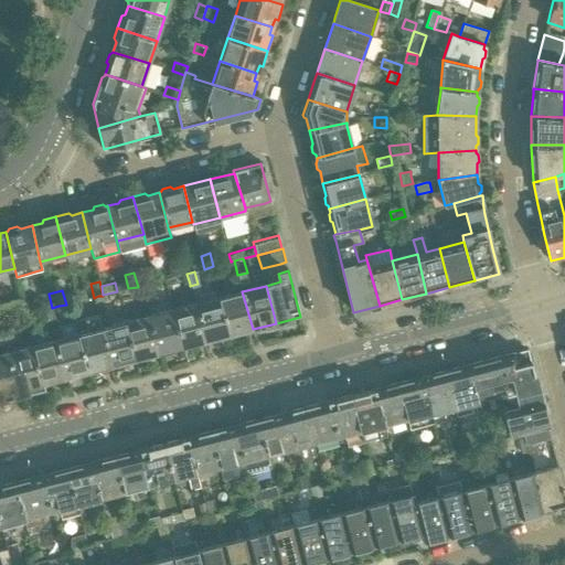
[(242,291),(220,298),(230,334),(253,329),(242,291)]
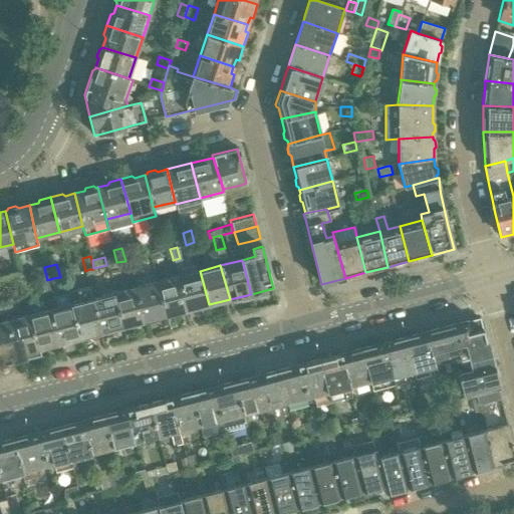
[(37,269),(41,282),(42,282),(42,281),(47,280),(44,267),(37,269)]
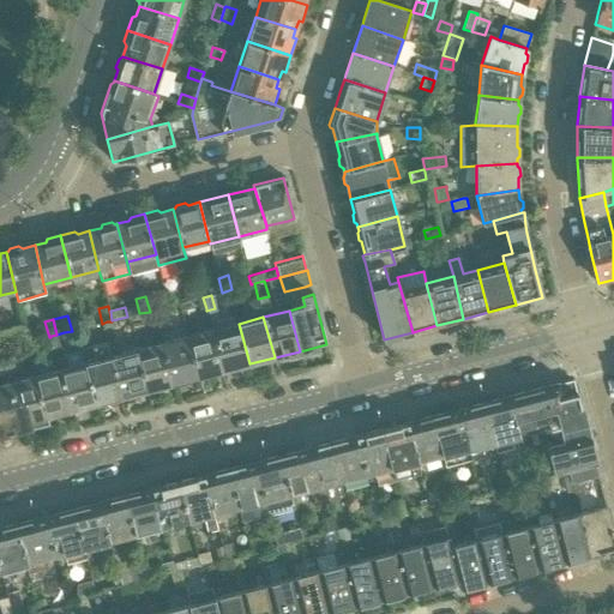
[(11,327),(16,344),(29,341),(24,324),(11,327)]
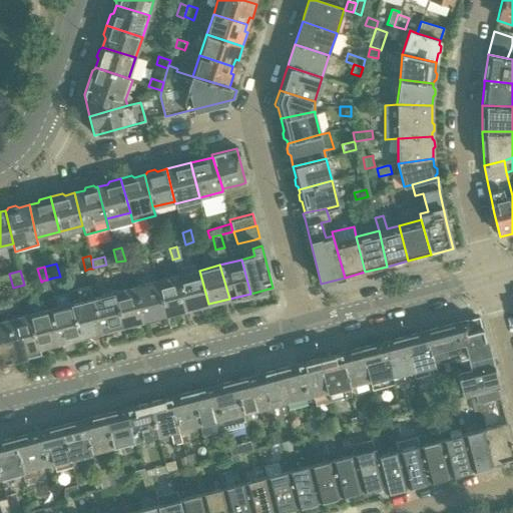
[(199,271),(177,276),(186,310),(208,304),(199,271)]
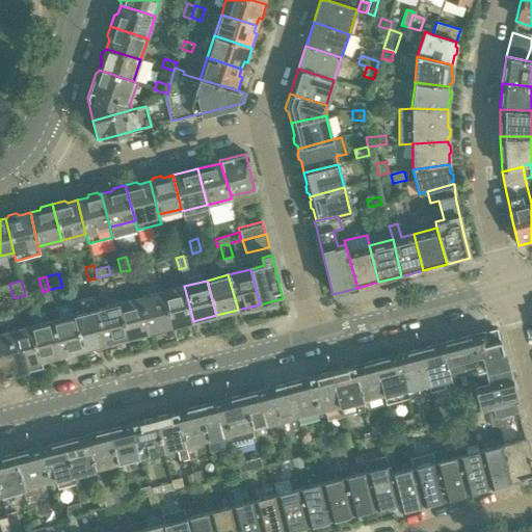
[(184,286),(162,292),(171,327),(193,321),(184,286)]
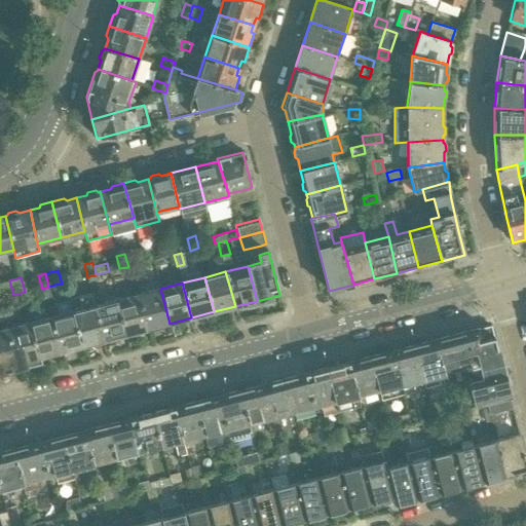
[(43,289),(45,300),(46,302),(58,298),(54,285),(48,287),(43,288),(43,289)]
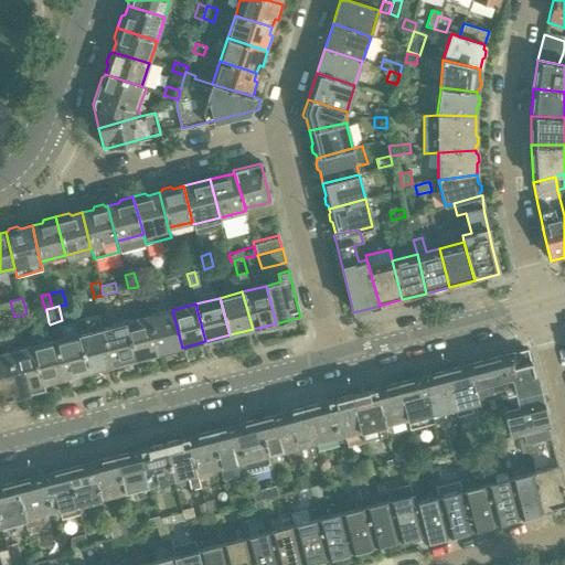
[(41,323),(49,322),(46,310),(45,310),(38,311),(41,323)]
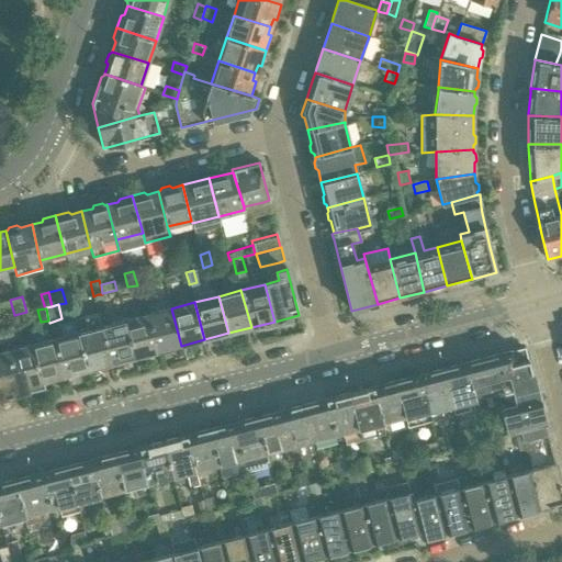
[(171,308),(148,314),(158,351),(181,346),(171,308)]
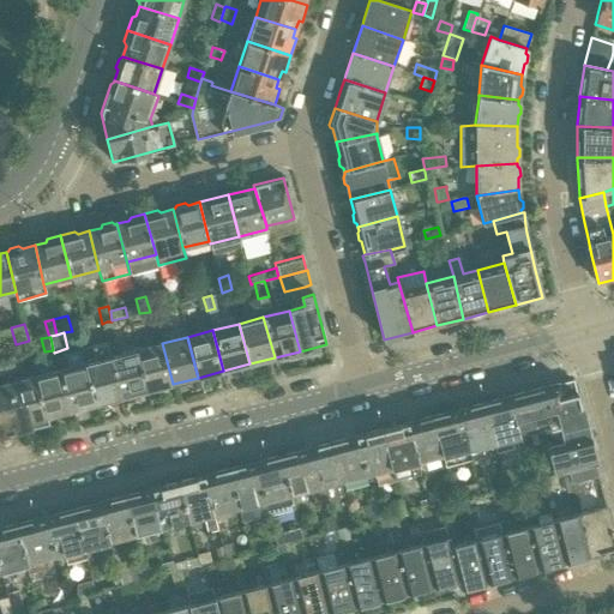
[(82,349),(85,363),(96,404),(121,397),(110,356),(107,343),(82,349)]
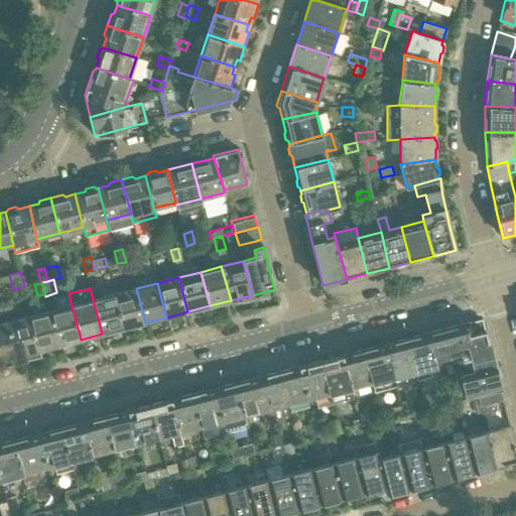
[(136,288),(114,294),(123,329),(145,323),(136,288)]
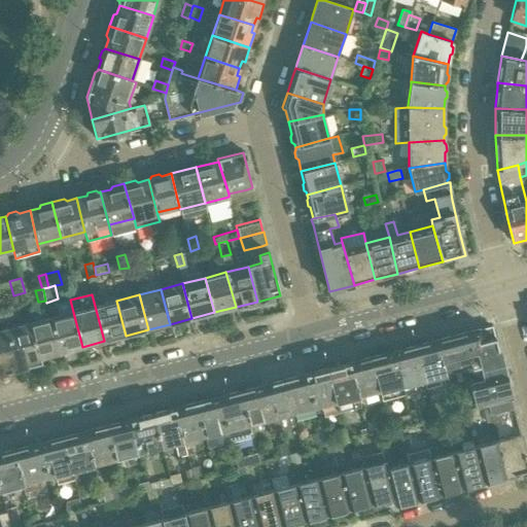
[(11,297),(0,301),(5,320),(16,317),(11,297)]
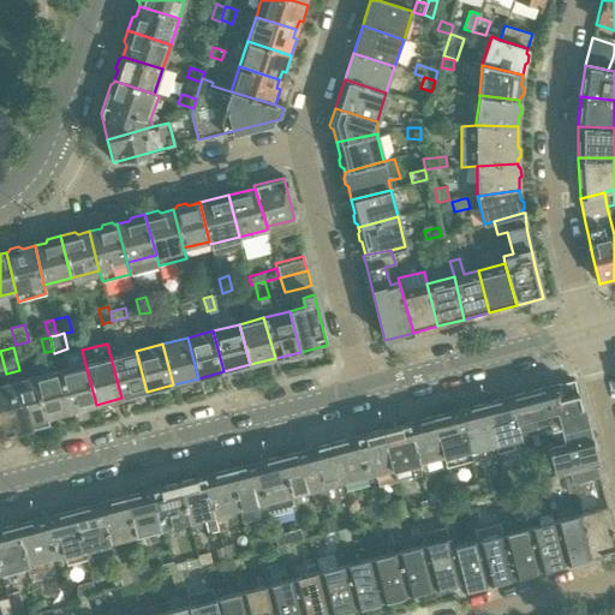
[(136,351),(111,357),(121,398),(147,392),(136,351)]
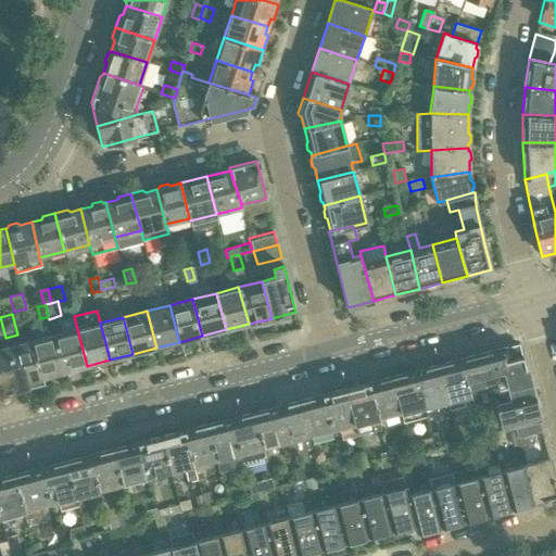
[(77,329),(53,335),(63,371),(87,366),(77,329)]
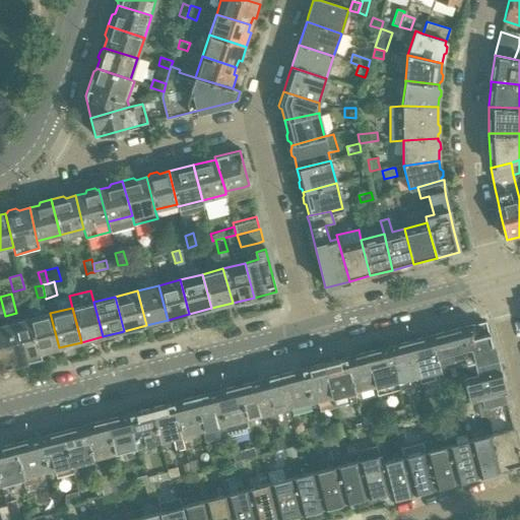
[(50,313),(29,319),(39,353),(59,347),(50,313)]
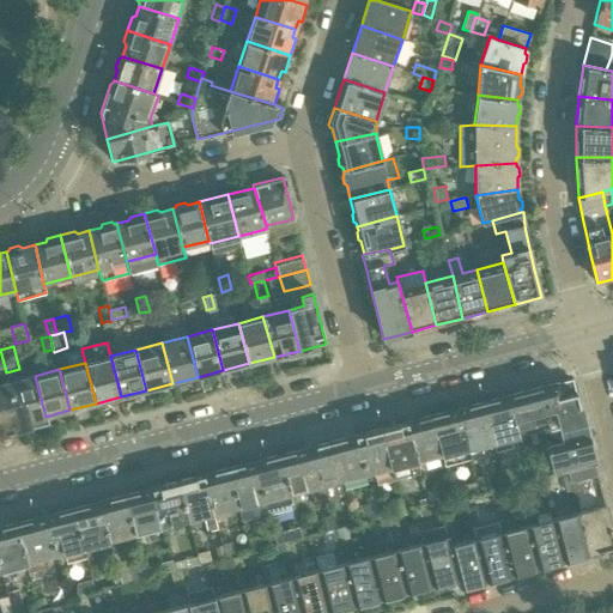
[(35,376),(10,382),(20,429),(47,422),(46,417),(35,376)]
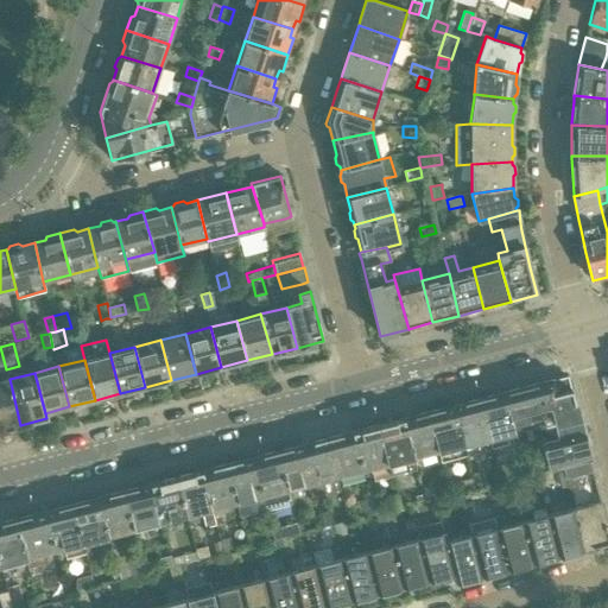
[(568,375),(506,392),(515,429),(530,425),(531,430),(539,428),(537,420),(543,419),(542,413),(549,412),(548,407),(552,406),(550,397),(558,394),(557,392),(571,388),(568,375)]
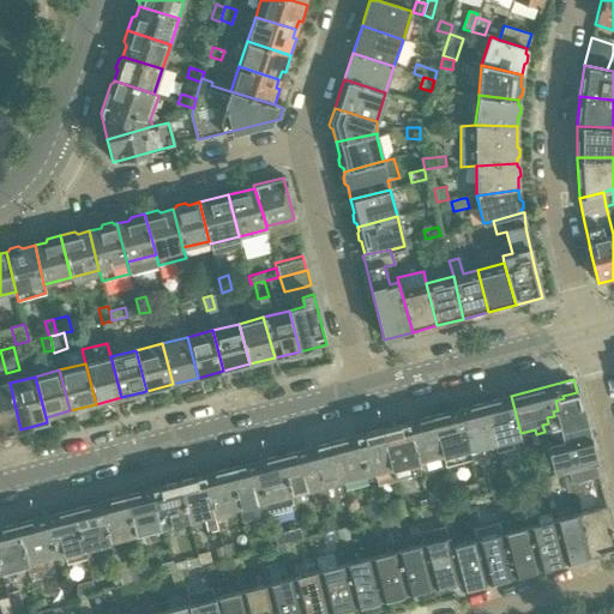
[(10,383),(0,385),(0,434),(20,429),(10,383)]
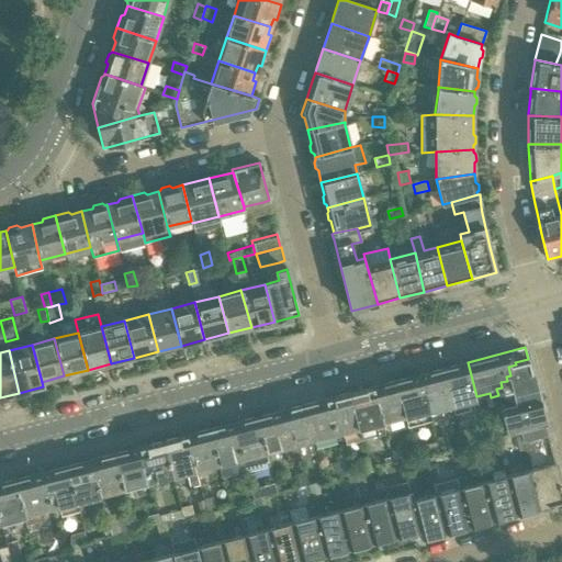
[(538,401),(528,359),(515,362),(516,364),(508,367),(510,375),(506,377),(507,381),(501,382),(502,388),(496,389),(498,395),(513,392),(516,406),(538,401)]
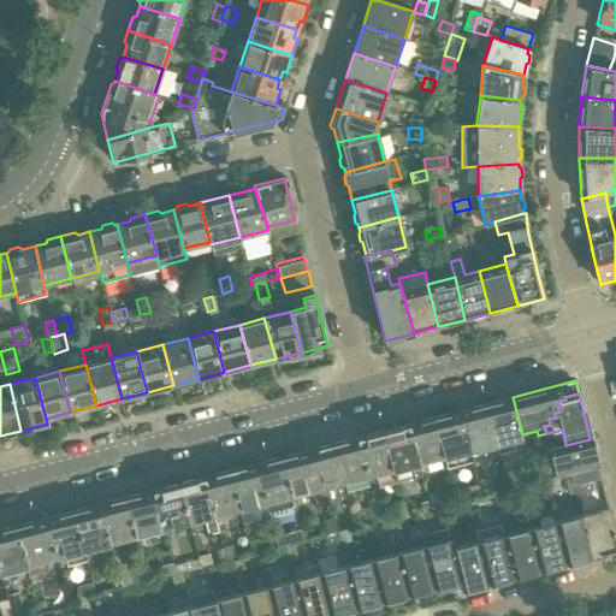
[(513,397),(485,403),(498,455),(515,450),(513,439),(522,437),(522,434),(513,397)]
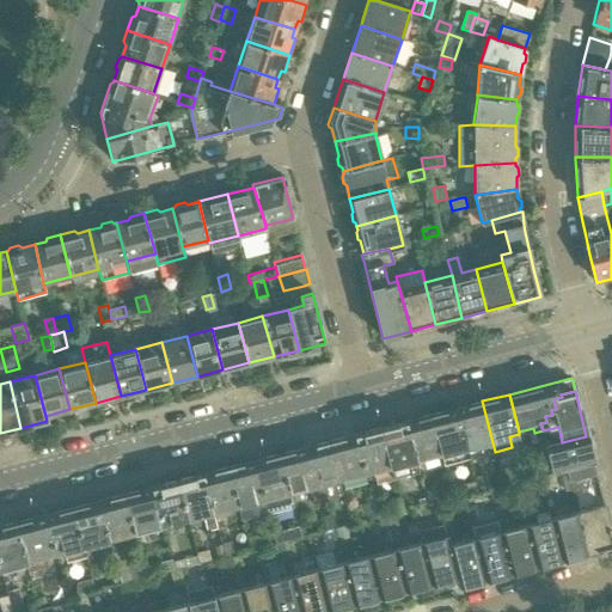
[(482,401),(458,408),(467,447),(475,446),(477,457),(495,452),(482,401)]
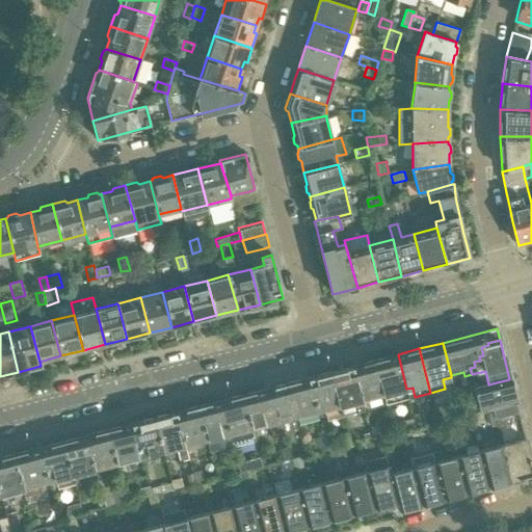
[(398,354),(375,360),(383,395),(387,404),(408,398),(406,389),(398,354)]
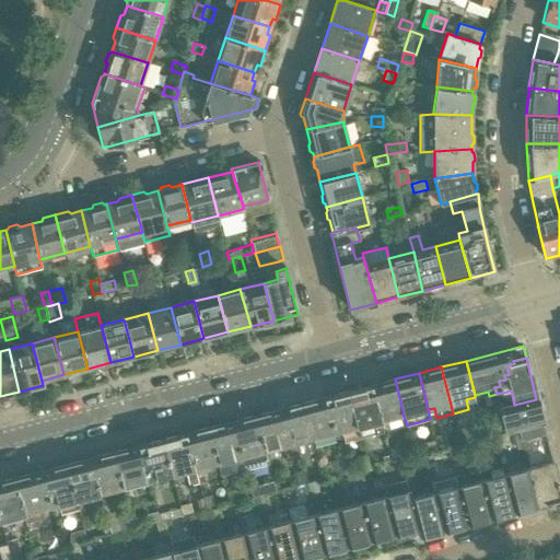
[(395,378),(371,385),(381,421),(404,416),(395,378)]
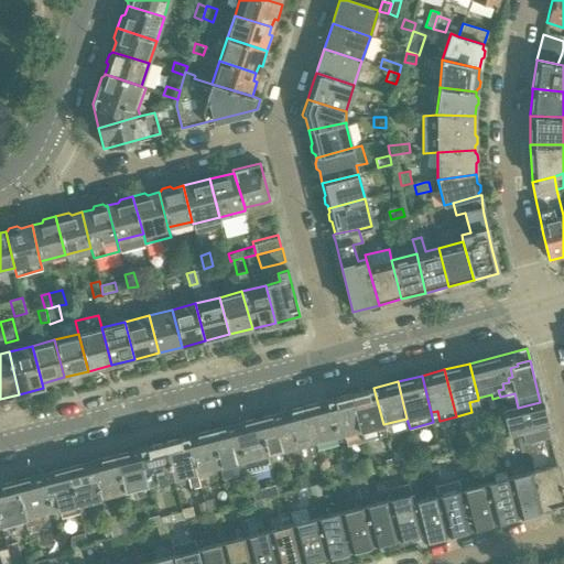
[(373,388),(350,394),(364,442),(387,436),(383,424),(373,388)]
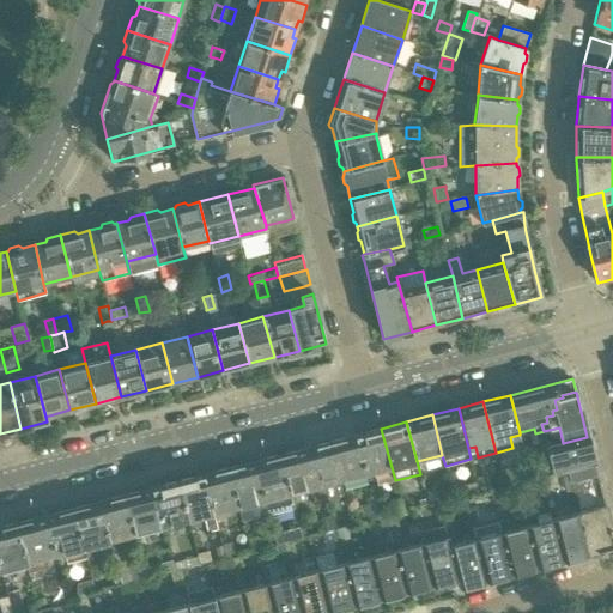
[(381,429),(357,435),(368,474),(374,473),(377,485),(395,480),(381,429)]
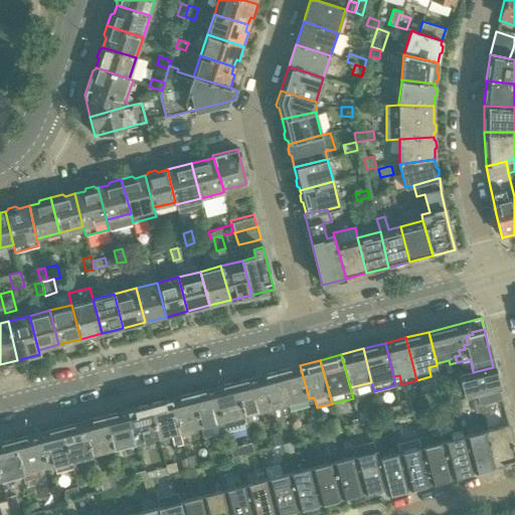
[(300,365),(278,370),(287,404),(309,398),(300,365)]
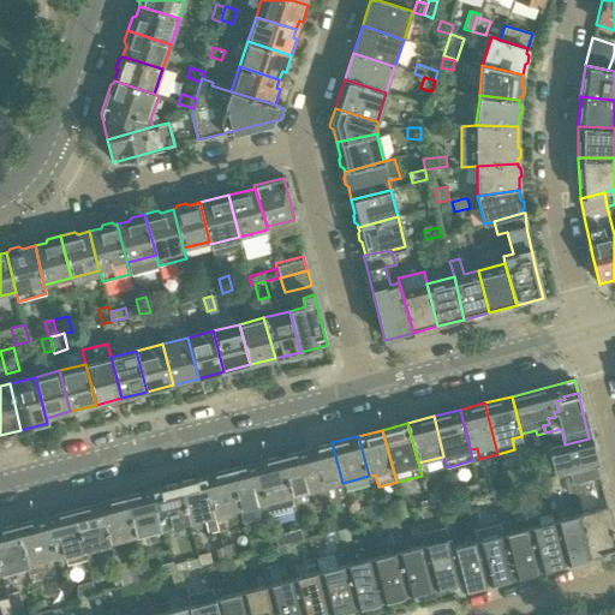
[(596,464),(589,439),(565,445),(566,445),(549,449),(555,475),(561,473),(568,471),(572,485),(587,481),(599,478),(596,464)]
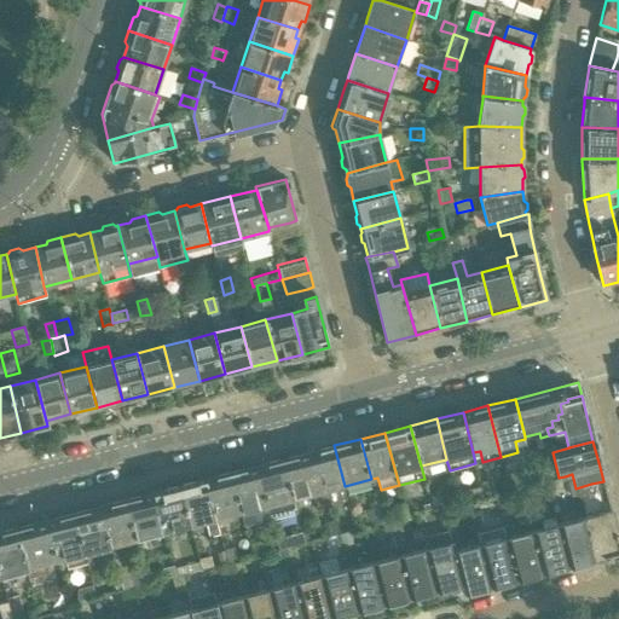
[(334,445),(308,452),(318,492),(345,486),(334,445)]
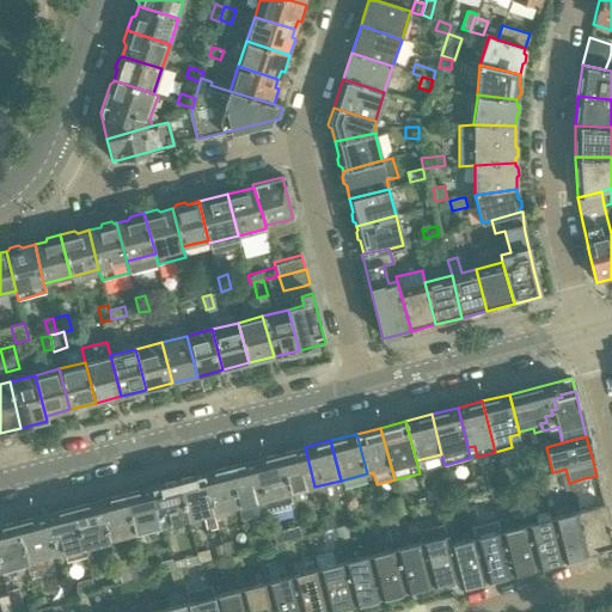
[(305,447),(279,454),(289,494),(314,487),(305,447)]
